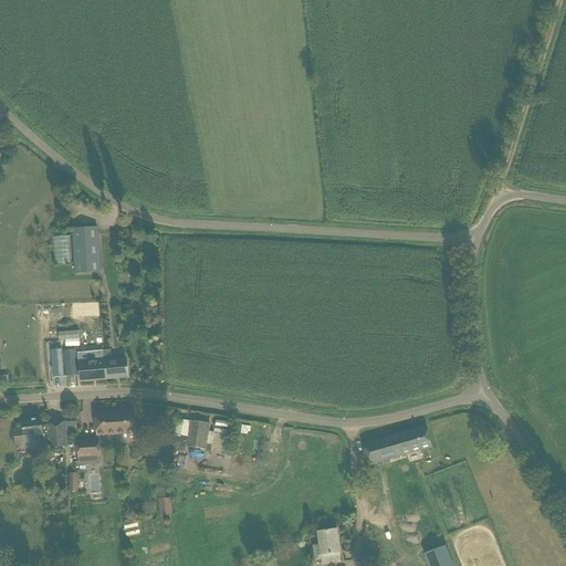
[(73,229),(73,240),(76,273),(101,271),(97,239),(97,228),(73,229)]
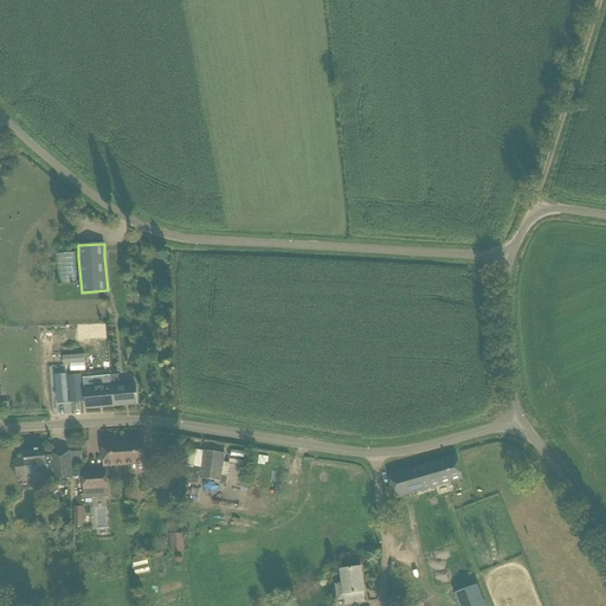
[(58,282),(76,281),(75,252),(57,253),(58,282)]
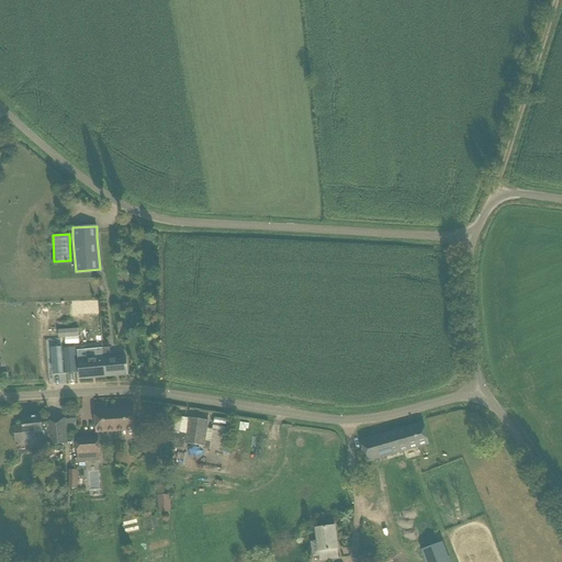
[(89,347),(104,346),(103,319),(88,321),(89,347)]
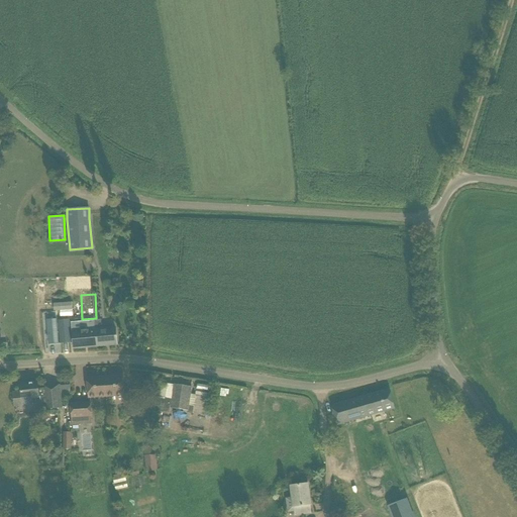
[(47,295),(47,309),(75,308),(75,295),(47,295)]
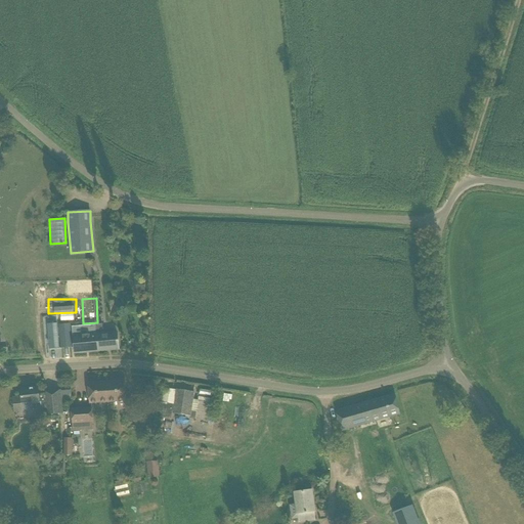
[(57,323),(47,324),(49,349),(59,348),(57,323)]
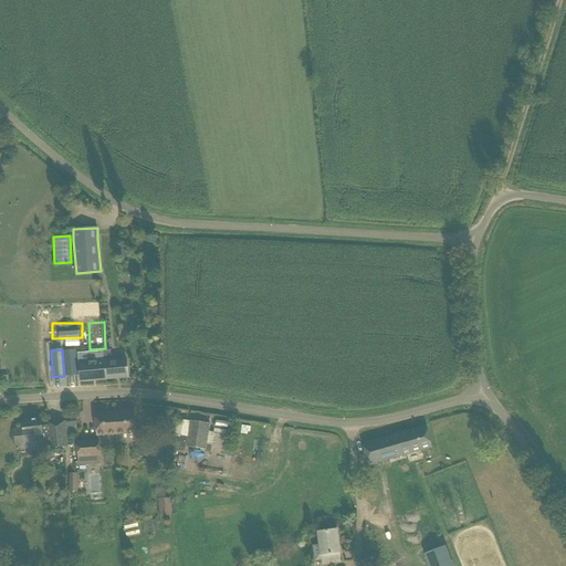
[(102,360),(104,379),(128,377),(126,358),(112,360),(111,350),(103,352),(104,360),(102,360)]
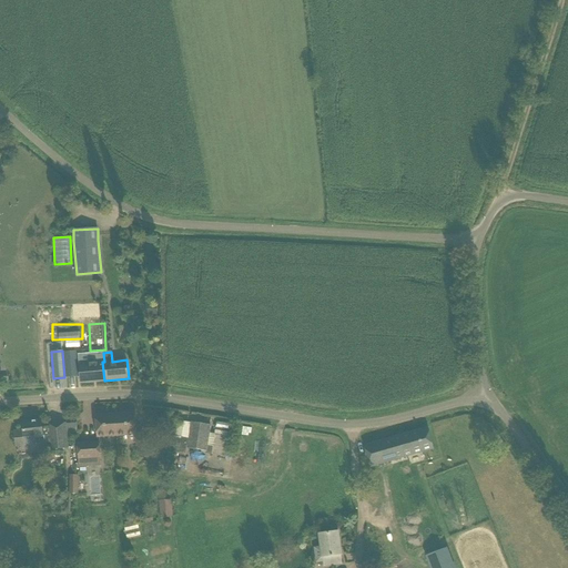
[(75,353),(64,353),(67,377),(78,376),(75,353)]
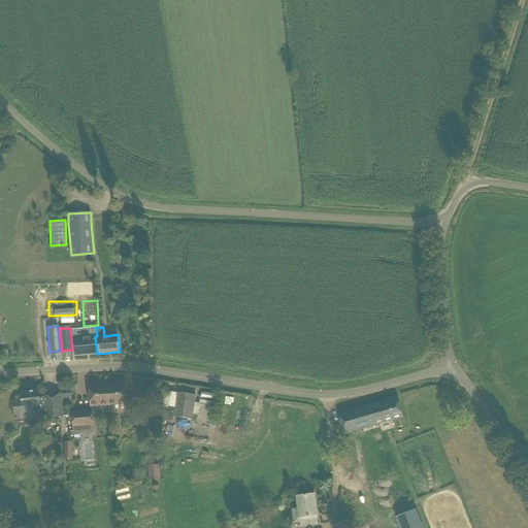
[(74,356),(97,354),(95,336),(73,339),(74,356)]
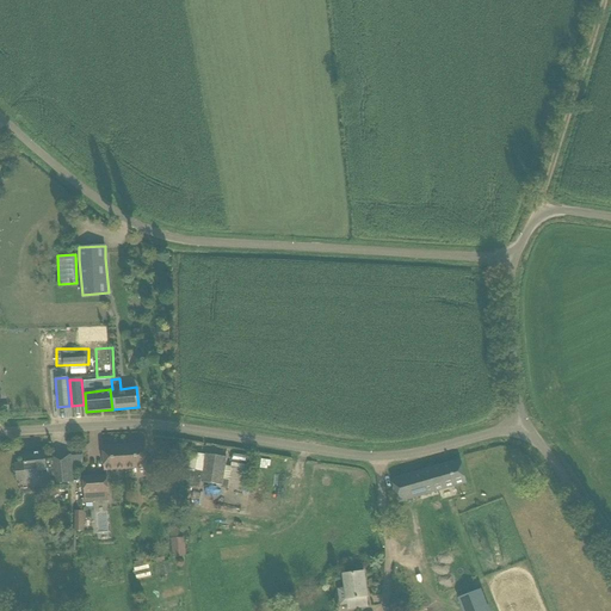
[(146,444),(124,445),(125,469),(147,468),(146,444)]
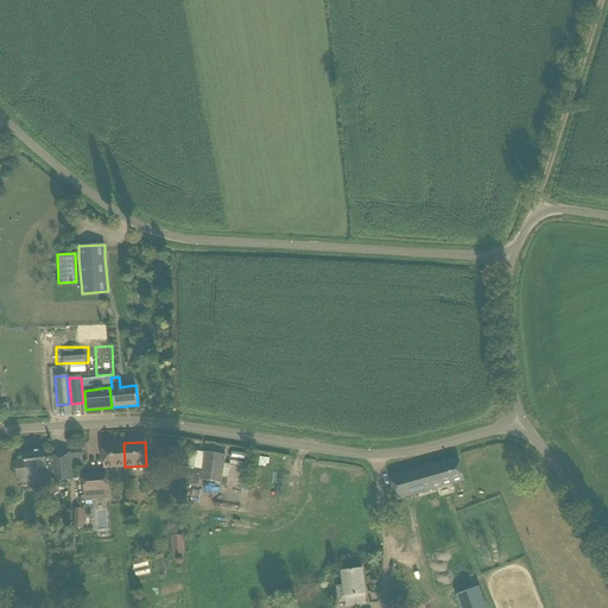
[(103,468),(125,467),(124,443),(102,444),(103,468)]
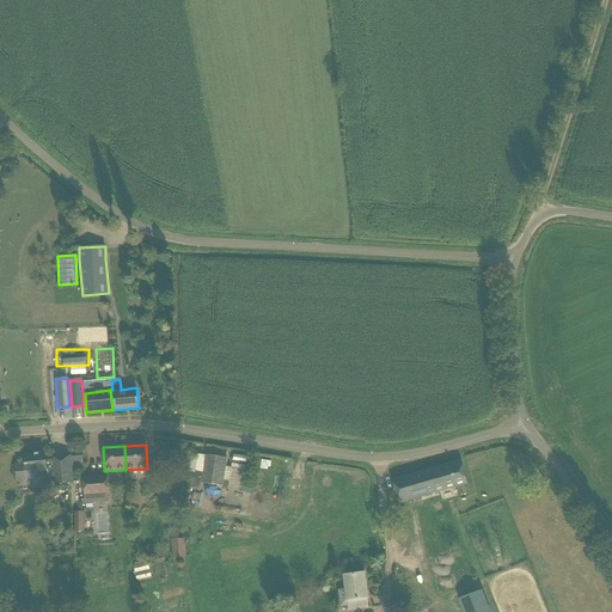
[(16,465),(18,482),(38,481),(38,471),(46,470),(46,469),(48,469),(49,478),(56,477),(56,483),(73,482),(71,457),(54,458),(54,459),(44,460),(44,453),(25,456),(25,464),(16,465)]
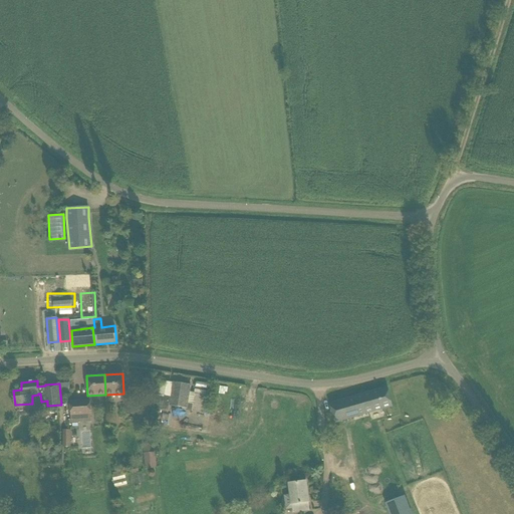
[(174,382),(170,406),(186,409),(190,386),(174,382)]
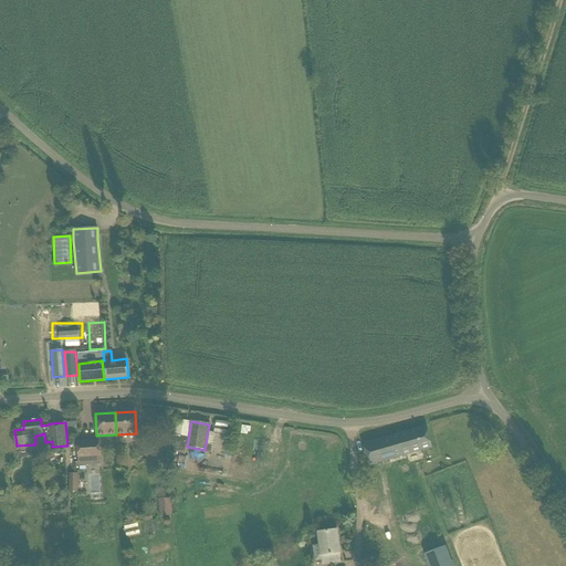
[(426,426),(363,444),(369,465),(399,457),(417,452),(432,448),(426,426)]
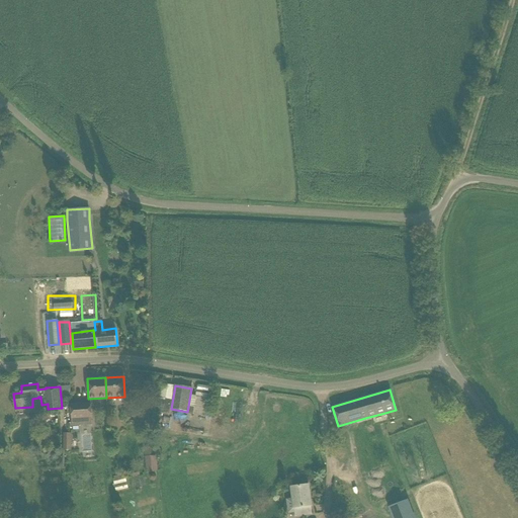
[(91,403),(71,404),(72,426),(92,425),(91,403)]
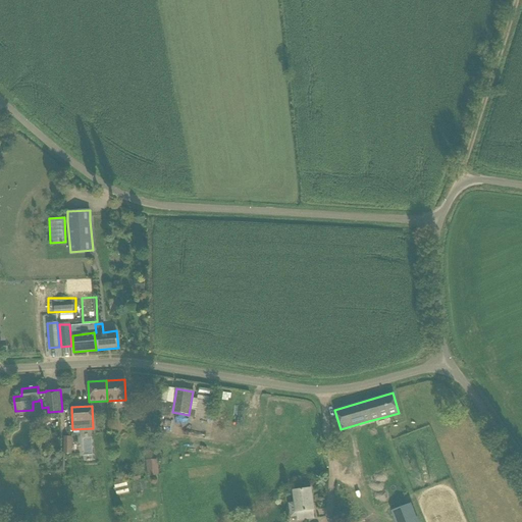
[(72,454),(72,436),(63,436),(63,454),(72,454)]
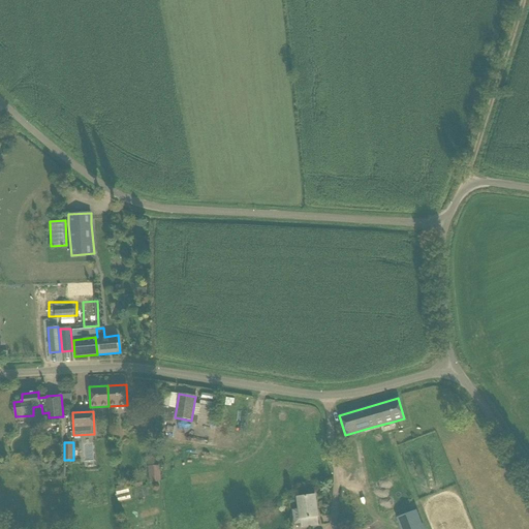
[(159,466),(148,467),(150,483),(161,481),(159,466)]
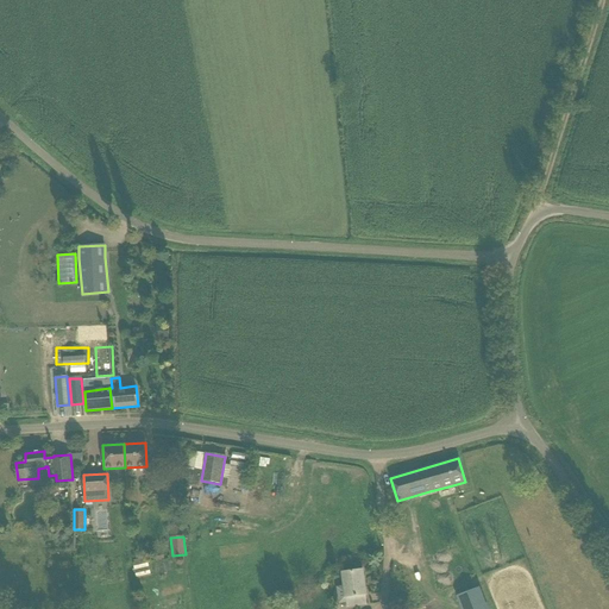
[(135,566),(138,576),(152,572),(150,562),(135,566)]
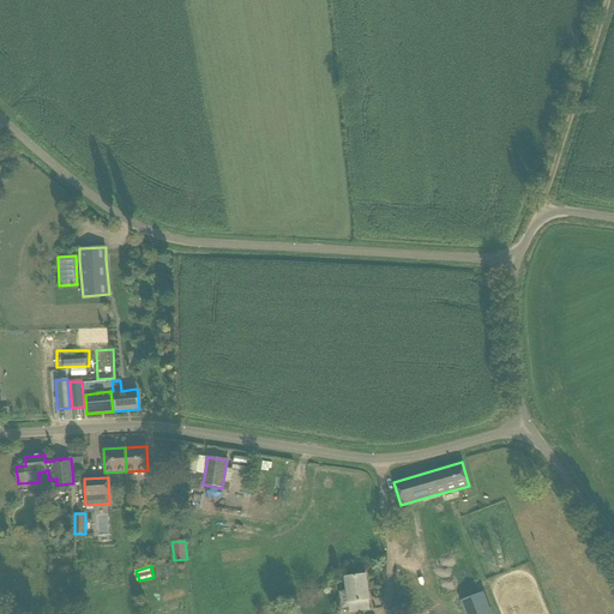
[(345,577),(349,605),(350,612),(369,609),(365,575),(345,577)]
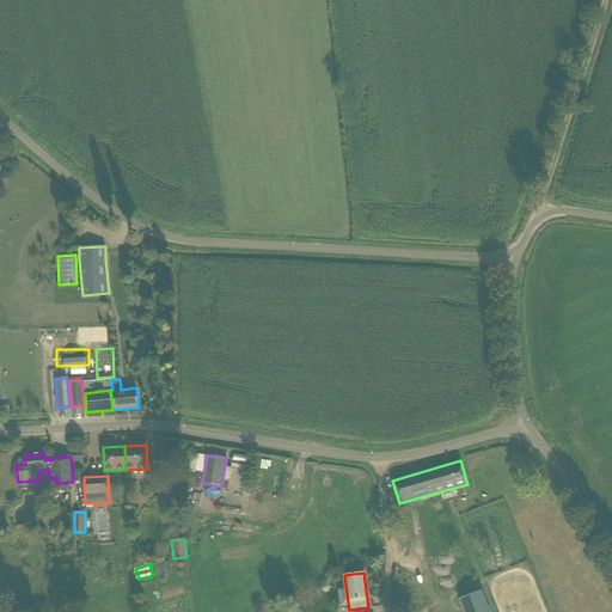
[(459,599),(463,611),(490,611),(482,591),(459,599)]
